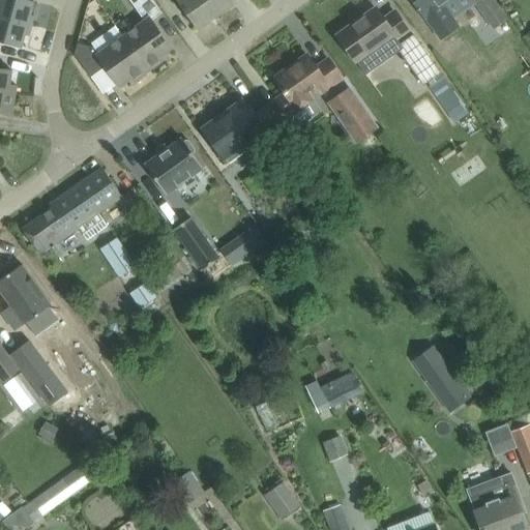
[(28,0),(0,0),(0,17),(31,26),(34,16),(30,15),(33,1),(28,0)]
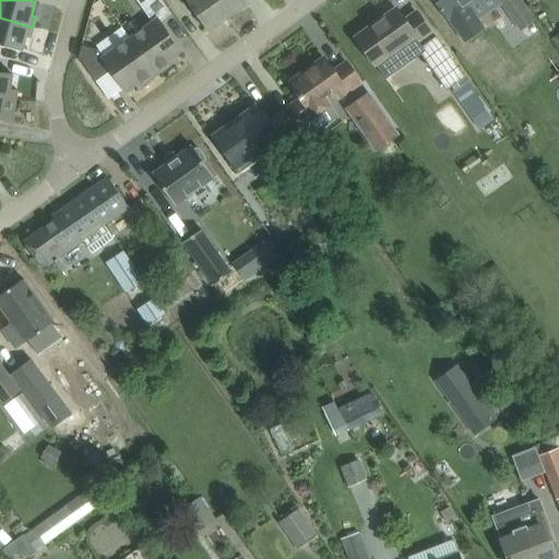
[(186,0),(209,31),(227,18),(214,0),(186,0)]
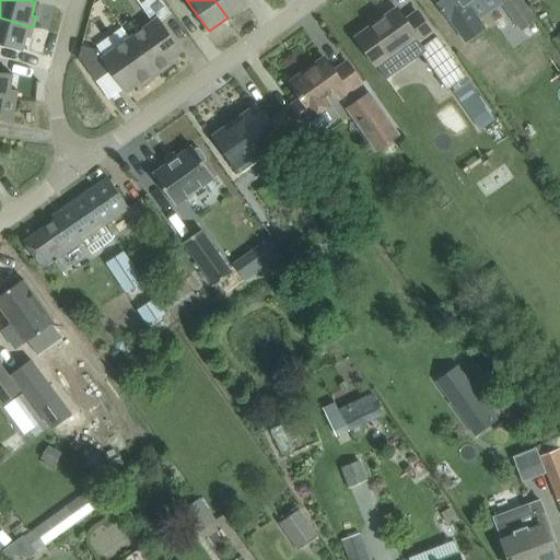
[(214,0),(228,18),(247,3),(244,0),(214,0)]
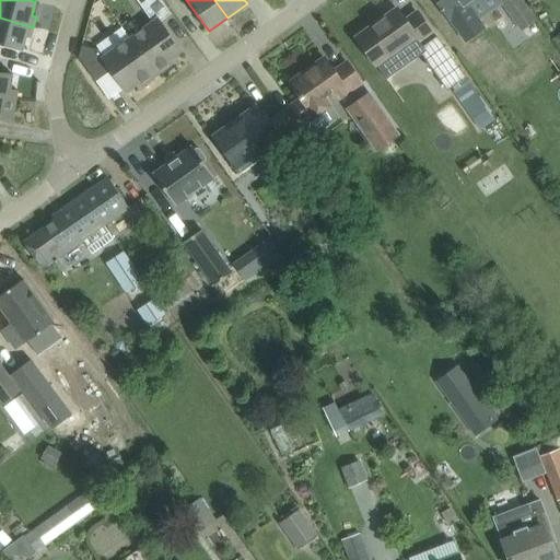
[(473,0),(436,0),(450,16),(473,0)]
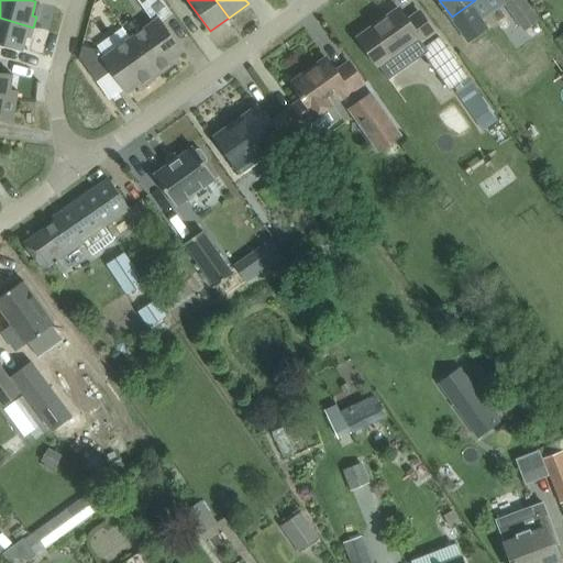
[(503,0),(523,29),(536,21),(520,0),(503,0)]
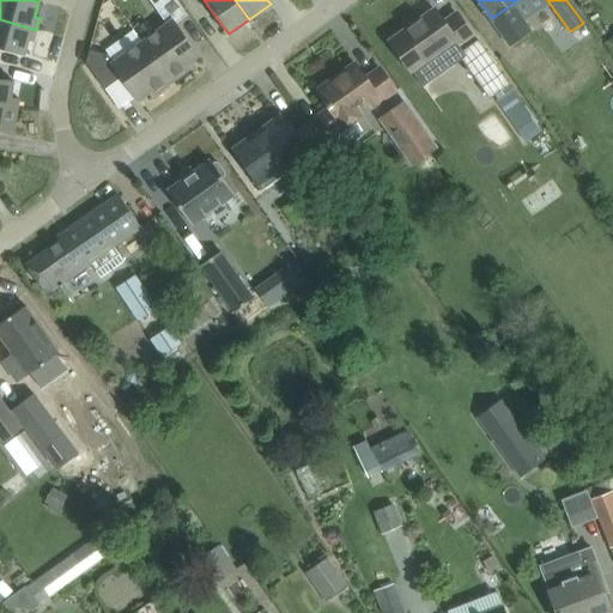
[(473,36),(456,12),(443,22),(434,8),(389,40),(412,71),(455,41),(459,46),(473,36)]
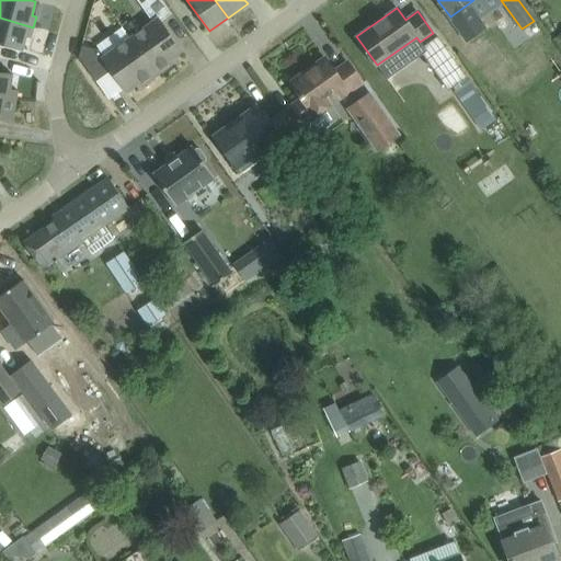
[(0,18),(0,44),(22,50),(25,36),(30,37),(33,27),(0,18)]
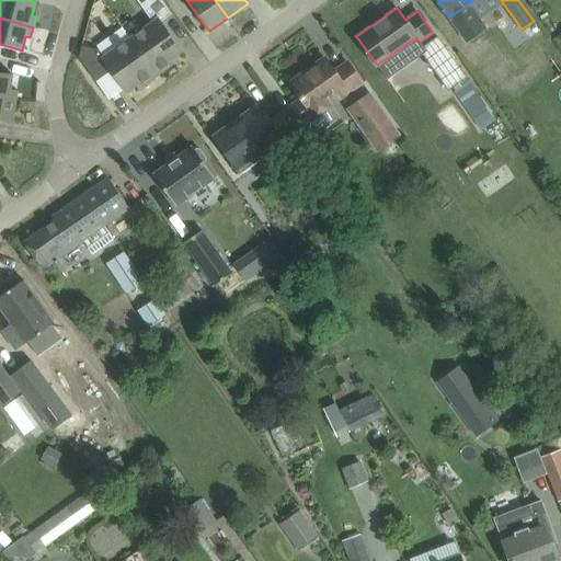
[(172,64),(169,60),(182,52),(159,18),(129,38),(157,76),(172,64)]
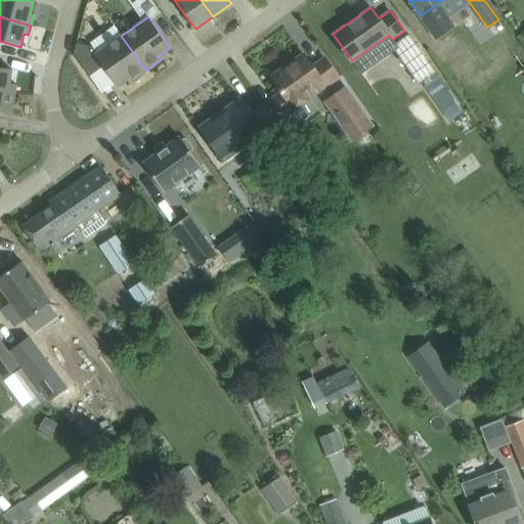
[(393,47),(419,82),(435,71),(409,35),(393,47)]
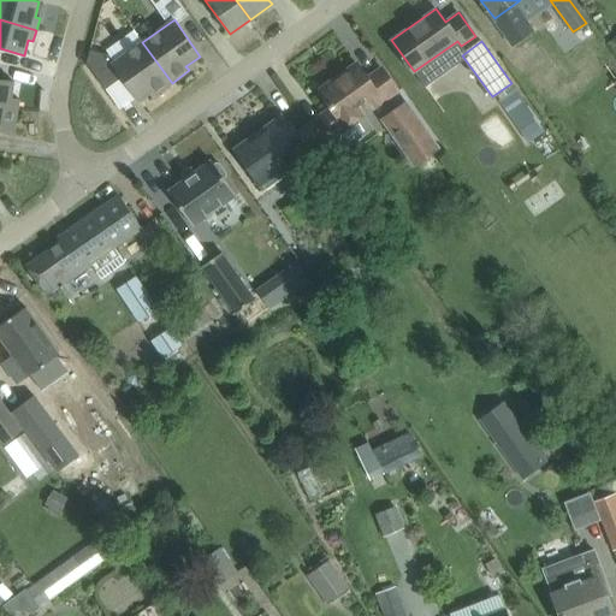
[(172,83),(142,42),(114,61),(110,55),(90,51),(87,63),(105,89),(122,78),(137,101),(152,90),(155,95),(172,83)]
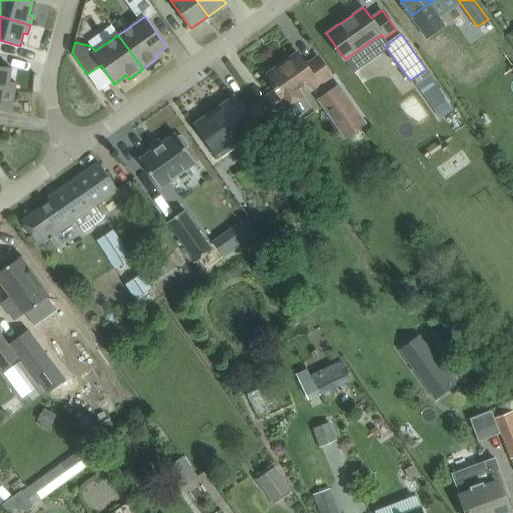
[(331,76),(318,57),(306,65),(298,54),(287,61),(288,62),(268,76),(267,75),(266,76),(276,90),(270,95),(281,111),(309,92),(331,76)]
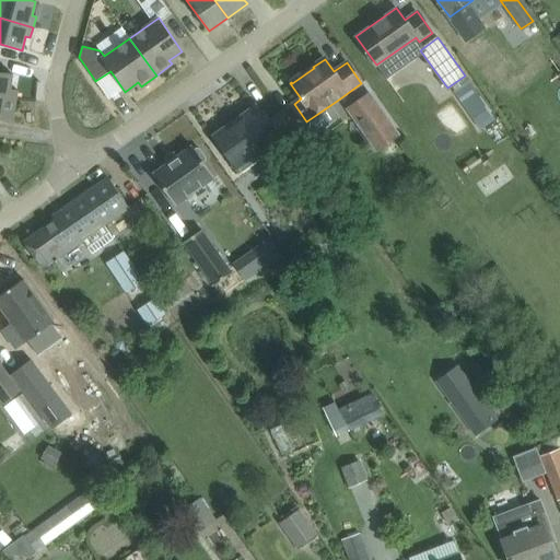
[(0,95),(16,98),(18,91),(10,90),(12,74),(0,71),(0,95)]
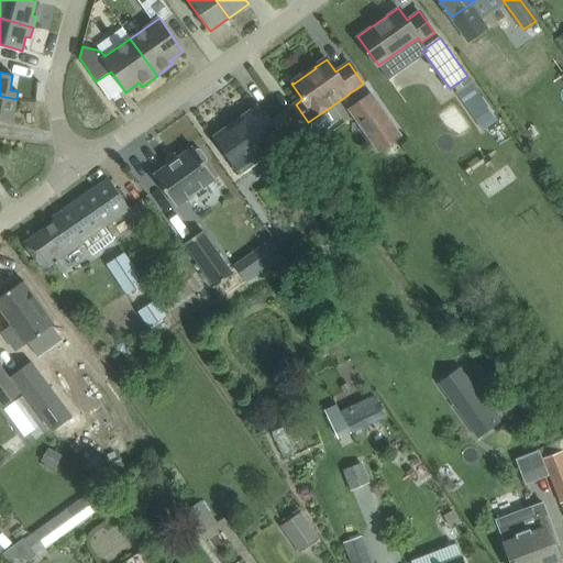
[(459,89),(481,121),(493,113),(471,81),(459,89)]
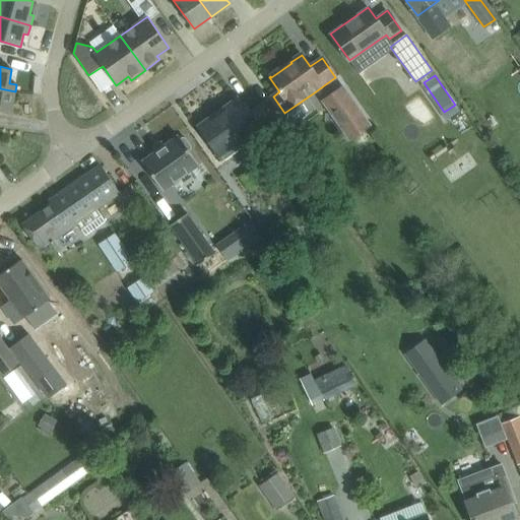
[(343,85),(320,102),(349,142),(372,126),(343,85)]
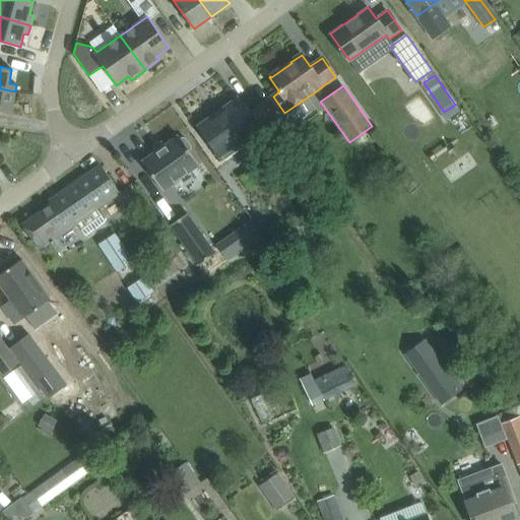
[(0,88),(0,111),(11,113),(15,91),(0,88)]
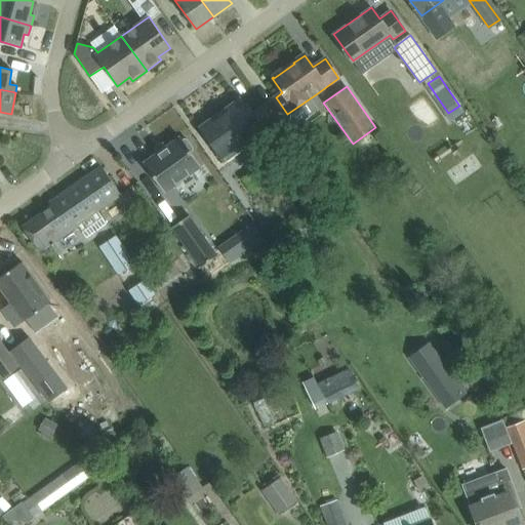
[(202,128),(221,156),(259,129),(267,139),(279,130),(263,107),(250,115),(240,101),(223,113),(225,115),(204,129),(203,127),(202,128)]
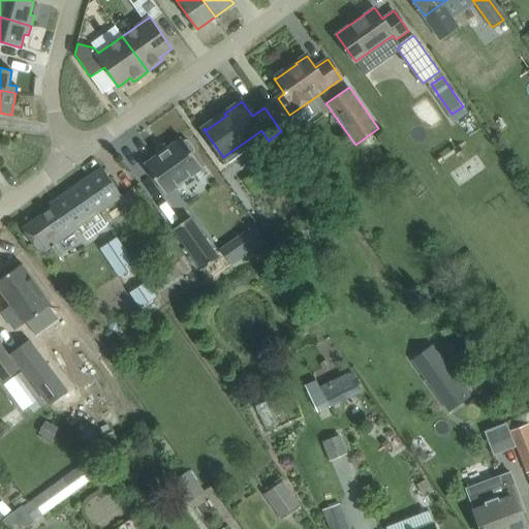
[(182,137),(145,163),(166,194),(204,168),(193,153),(194,152),(195,149),(189,139),(186,139),(184,141),(182,137)]
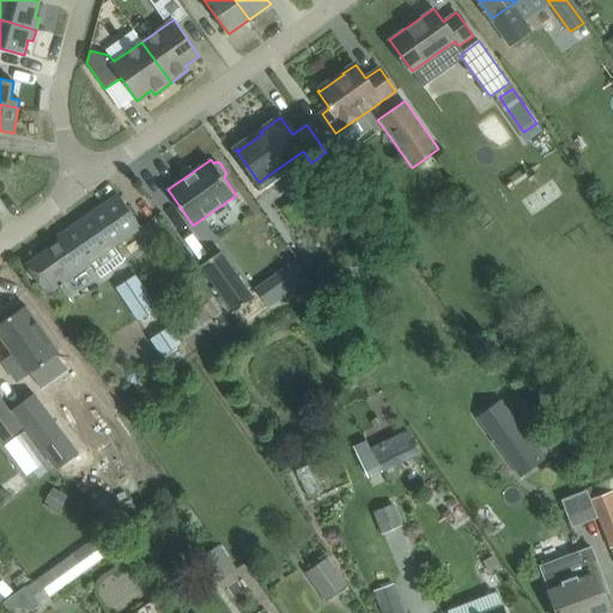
[(143,229),(132,214),(117,194),(58,237),(60,241),(26,265),(46,293),(91,261),(101,277),(123,263),(115,248),(143,229)]
